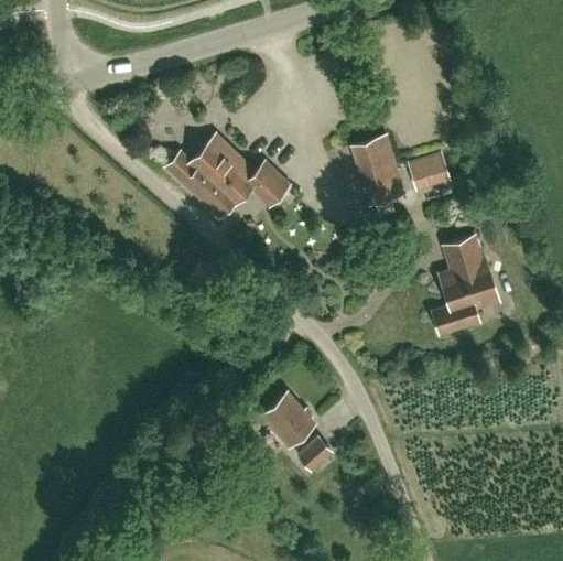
[(271,205),(291,184),(266,160),(256,171),(216,133),(191,161),(181,151),(166,166),(220,217),(228,208),(229,208),(250,186),(271,205)]
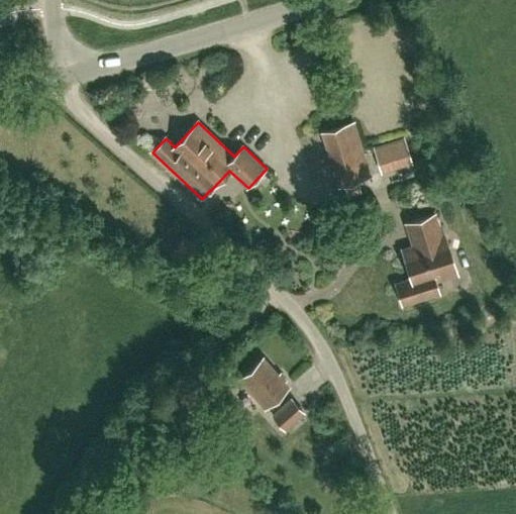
[(354,124),(323,133),(340,187),(345,185),(349,197),(360,193),(357,182),(371,178),(354,124)]
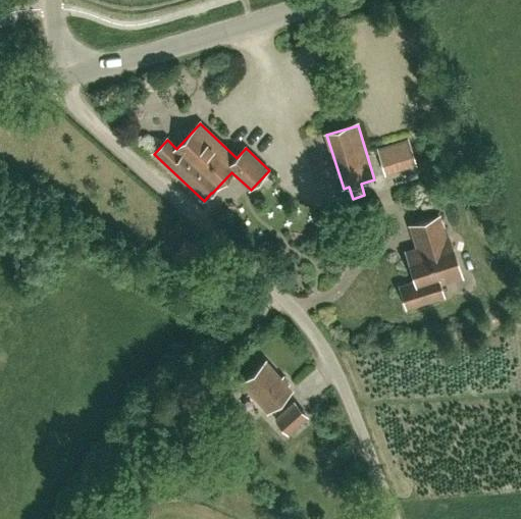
[(408,254),(417,283),(401,289),(408,310),(444,299),(439,284),(462,277),(450,239),(447,240),(440,218),(415,225),(423,249),(408,254)]
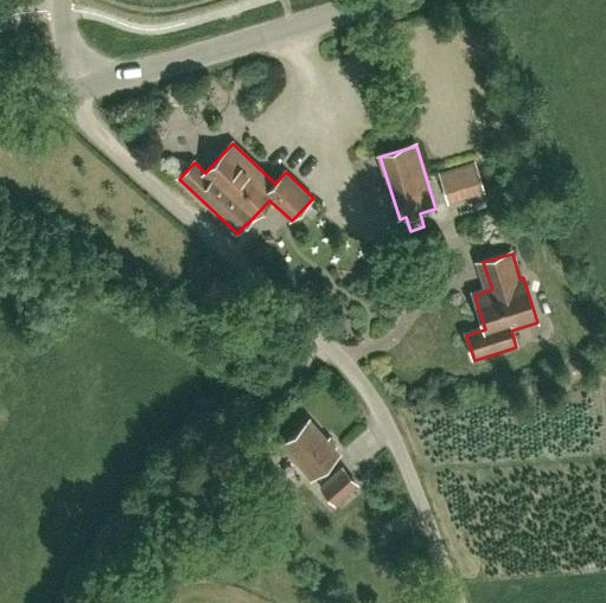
[(312,479),(338,455),(308,422),(282,446),(312,479)]
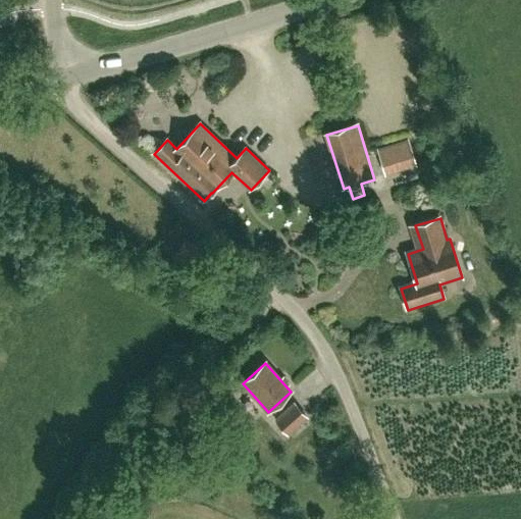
[(285,432),(306,415),(293,400),(272,418),(285,432)]
